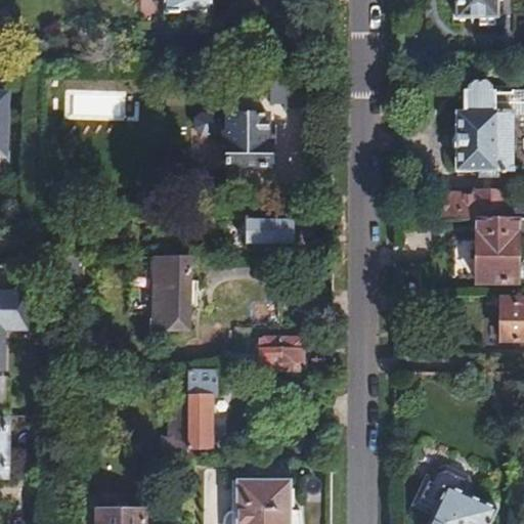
[(164,0),(164,15),(209,16),(209,0),(164,0)]
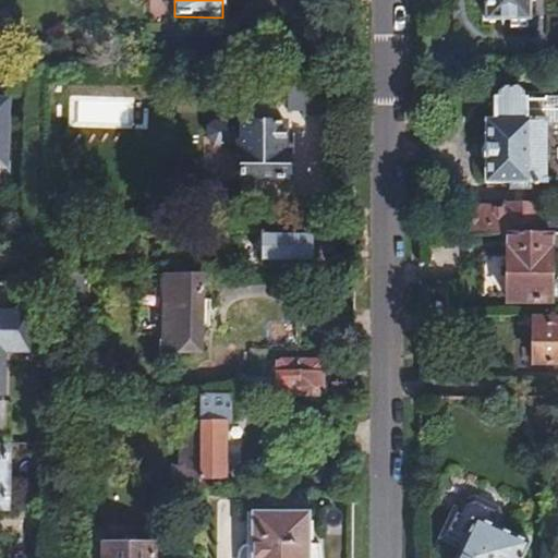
[(480,0),(481,17),(525,19),(525,0),(480,0)]
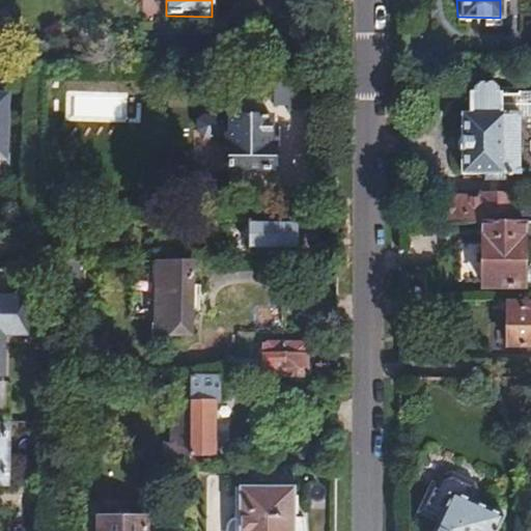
[(530,87),(494,87),(494,86),(488,80),(471,80),(466,89),(466,112),(458,112),(458,169),(513,169),(513,113),(530,112),(530,87)]
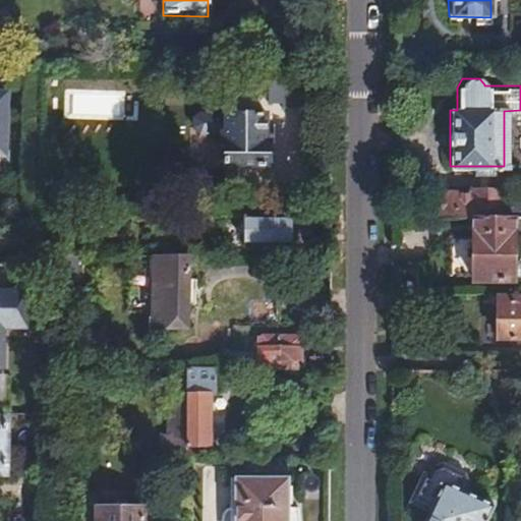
[(9,90),(0,90),(0,157),(8,158),(9,90)]
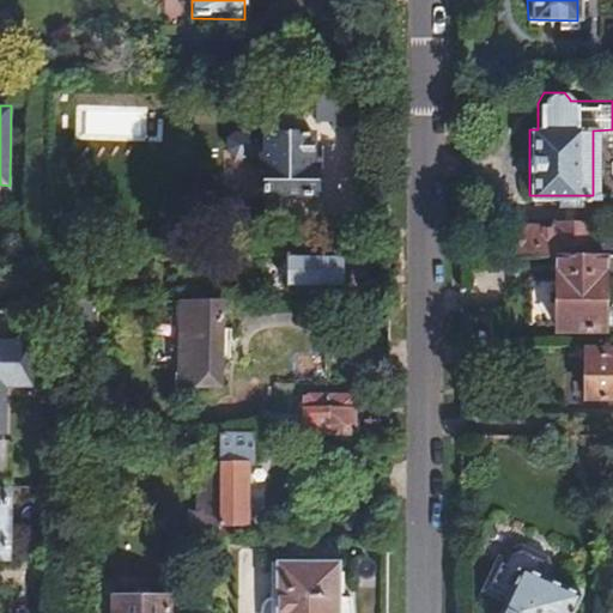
[(76,105),(74,139),(146,141),(147,108),(76,105)]
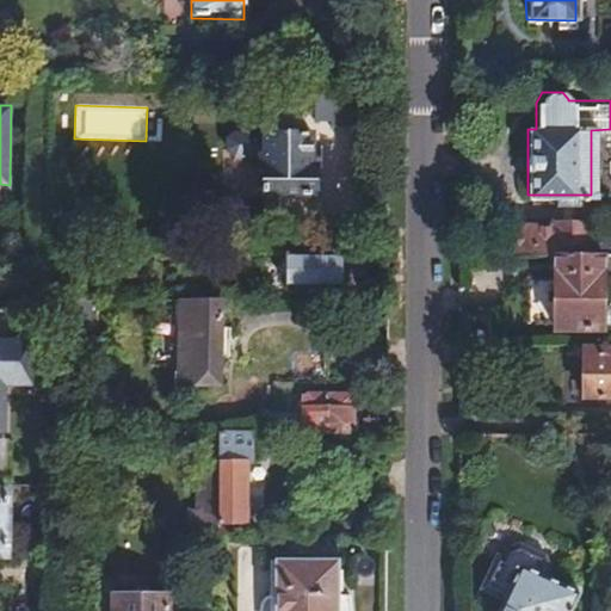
[(246,153),(245,179),(251,179),(250,201),(314,201),(314,177),(308,177),(309,134),(251,133),(251,153),(246,153)]
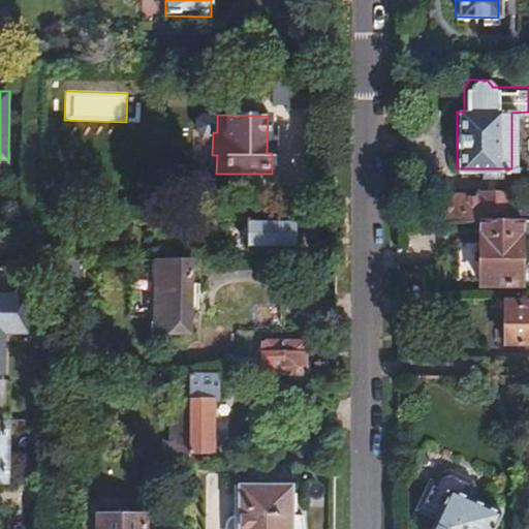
[(446,196),(446,222),(473,222),(522,222),(522,191),(487,191),(487,197),(446,196)]
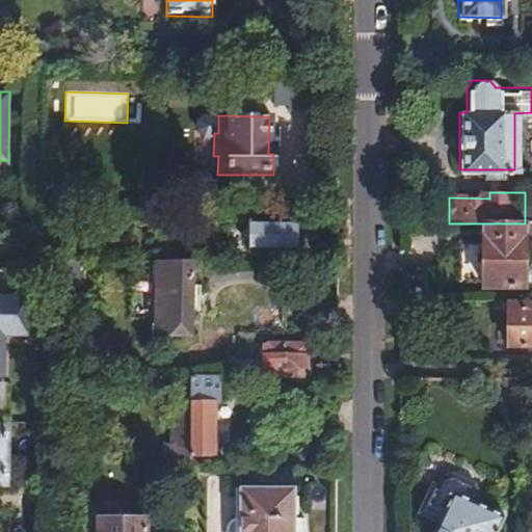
[(292,251),(292,222),(238,221),(237,250),(292,251)]
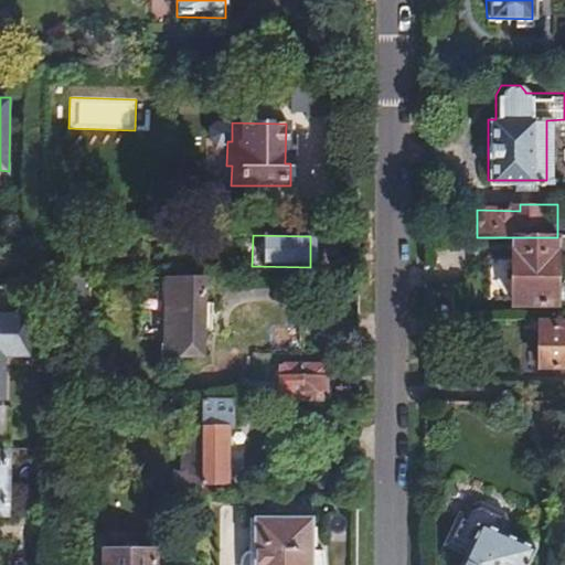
[(557,237),(505,237),(505,297),(563,297),(563,258),(563,237),(557,237)]
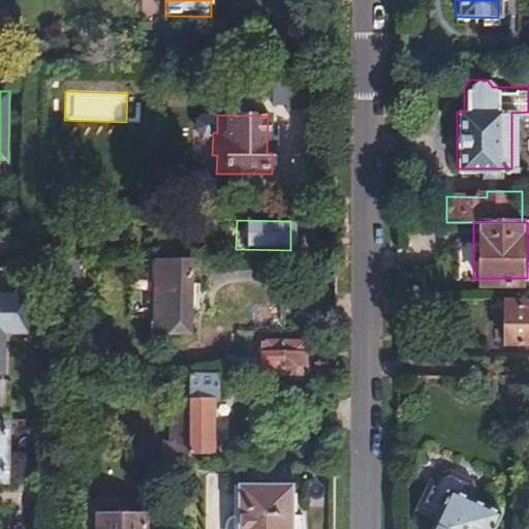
[(189,333),(190,261),(154,260),(154,322),(169,322),(169,333),(189,333)]
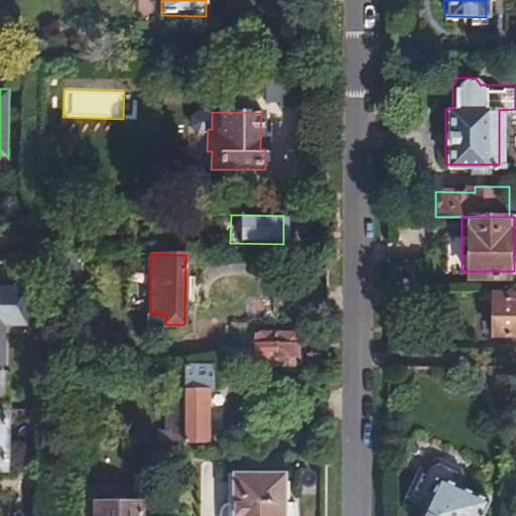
[(29,286),(0,285),(0,366),(6,367),(7,327),(29,327),(29,286)]
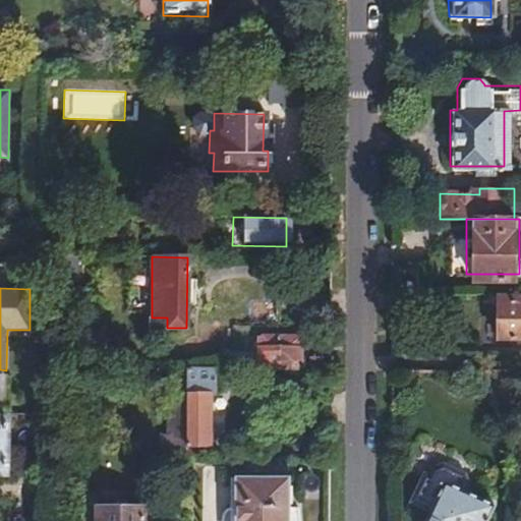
[(520,293),(498,293),(497,333),(520,333),(520,293)]
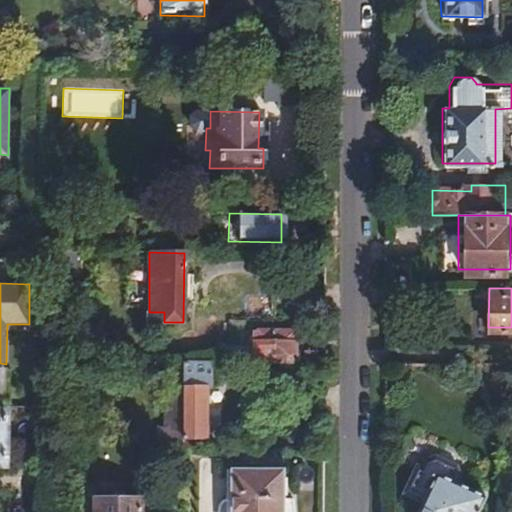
[(245,364),(294,365),(294,341),(286,341),(287,333),(245,333),(245,356),(245,364)]
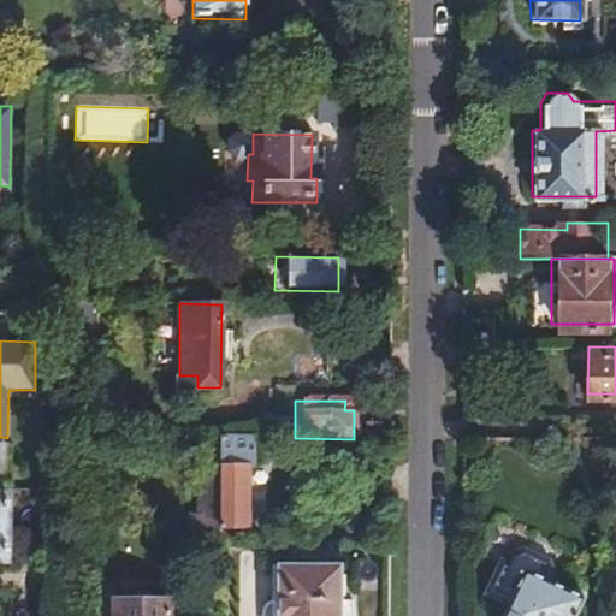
[(256,438),(282,438),(283,428),(283,420),(256,419),(256,438)]
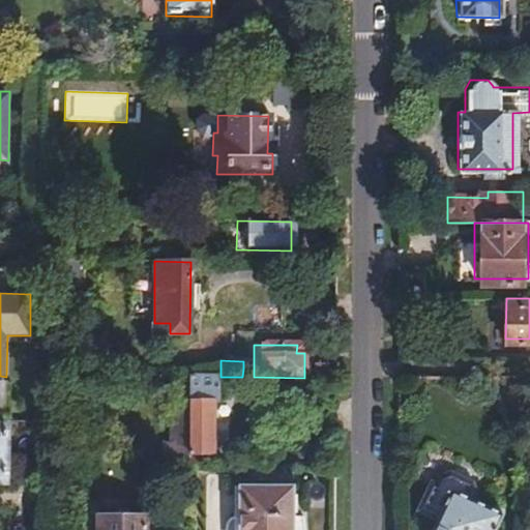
[(242,377),(254,377),(254,369),(243,369),(242,377)]
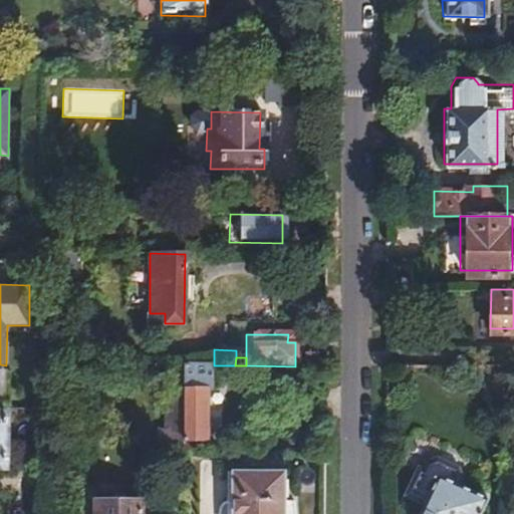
[(210,365),(181,365),(181,380),(181,415),(181,442),(202,443),(204,393),(210,393),(210,365)]
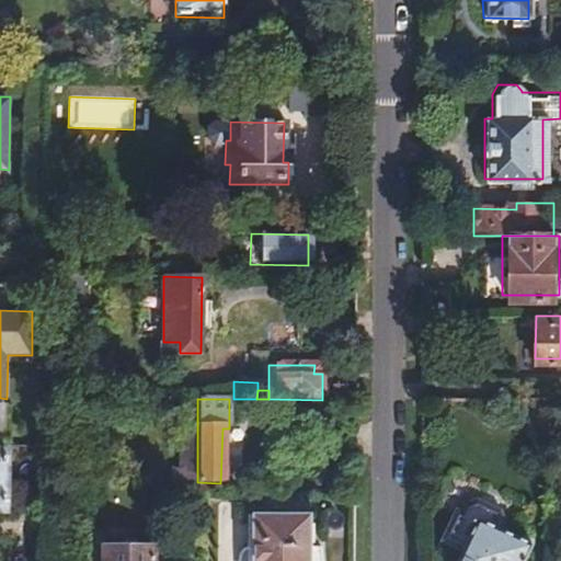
[(197,415),(183,415),(183,453),(197,453),(197,415)]
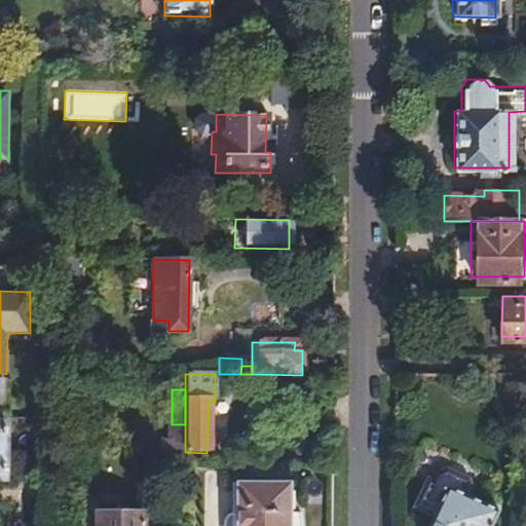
[(0,423),(0,485),(8,486),(11,423),(0,423)]
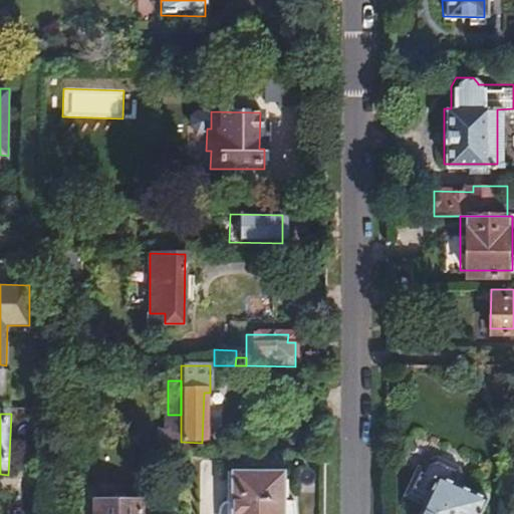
[(181,446),(181,442),(181,415),(168,415),(163,415),(163,446),(169,446),(181,446)]
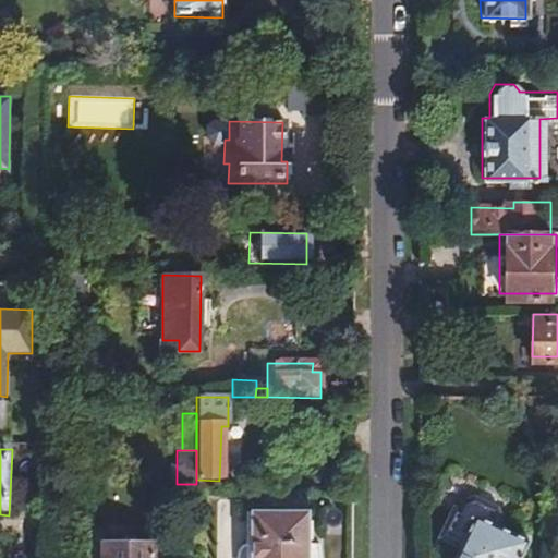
[(294,494),(305,494),(305,483),(294,483),(294,494)]
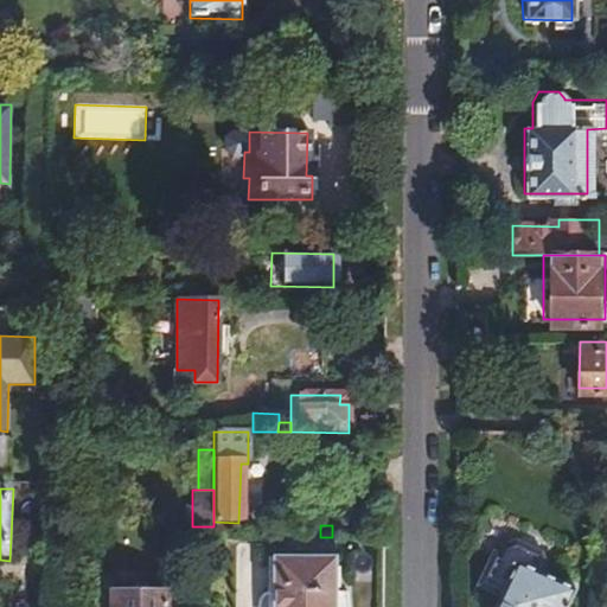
[(213,535),(213,526),(199,526),(199,542),(206,543),(213,543),(213,535)]
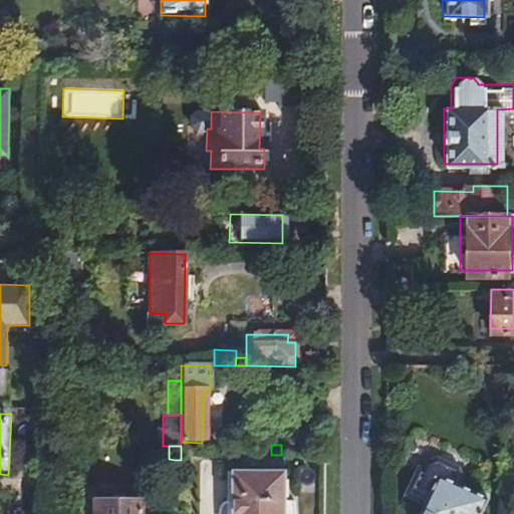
[(277,513),(278,474),(224,473),(223,506),(229,506),(229,513),(277,513)]
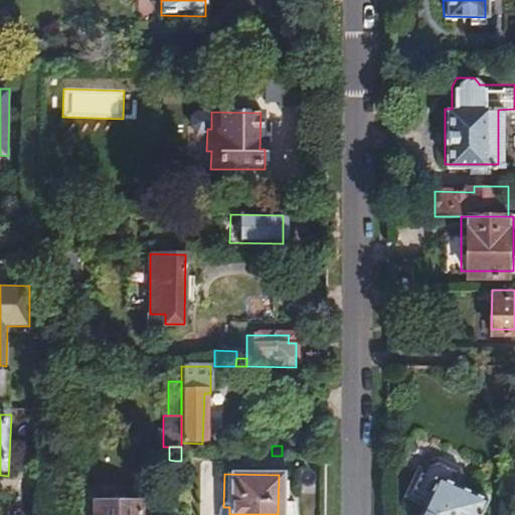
[(472,514),(437,490),(417,514),(472,514)]
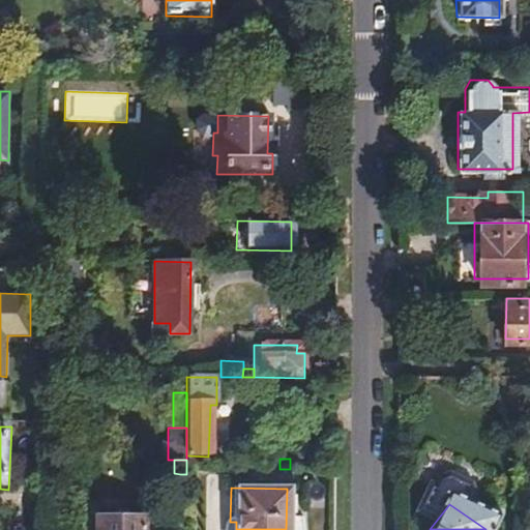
[(101,511),(101,529),(149,529),(150,512),(101,511)]
